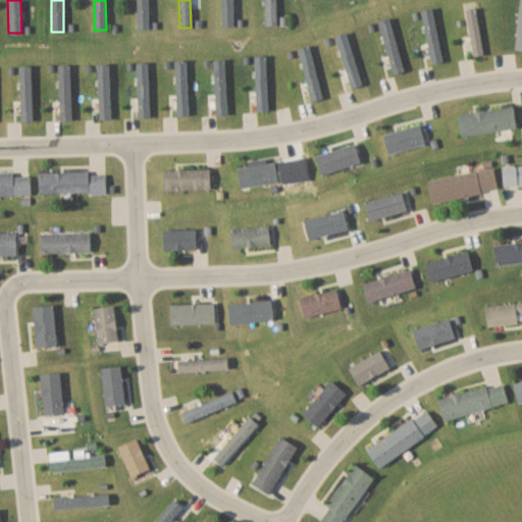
[(220,0),(221,25),(233,25),(233,0),(220,0)]
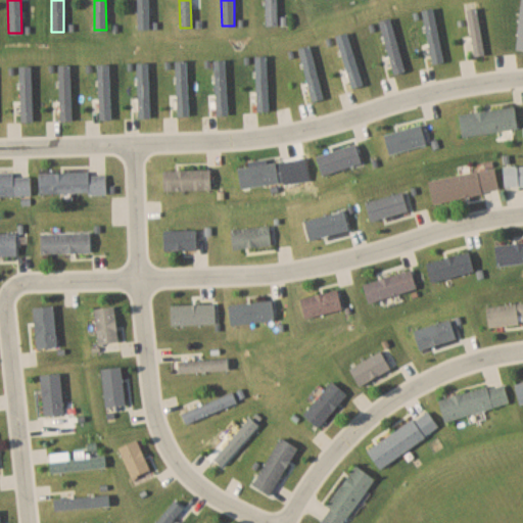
[(277,25),(276,0),(264,0),(264,25),(277,25)]
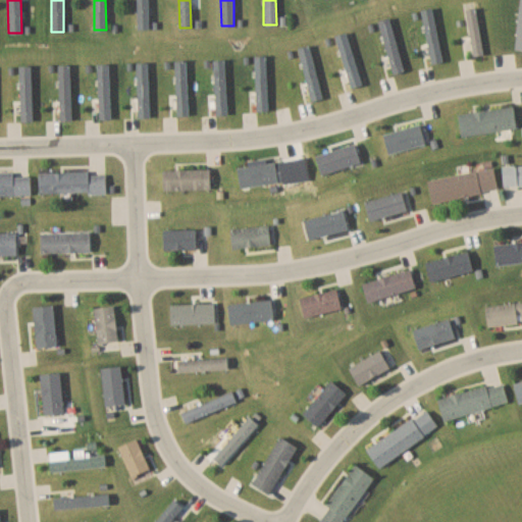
[(467,8),(473,56),(483,54),(477,7),(467,8)]
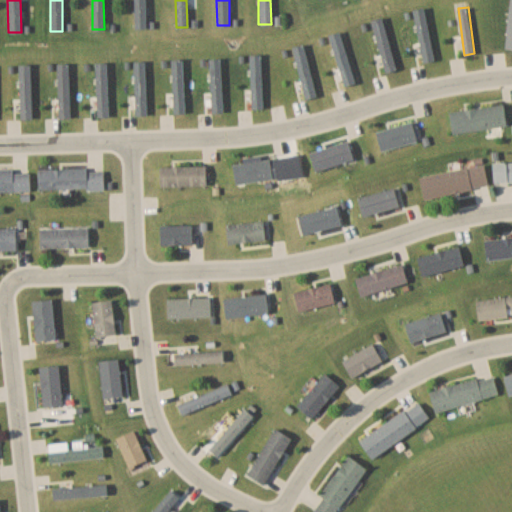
[(250,89),(245,89),(245,107),(261,107),(261,56),(250,56),(250,89)]
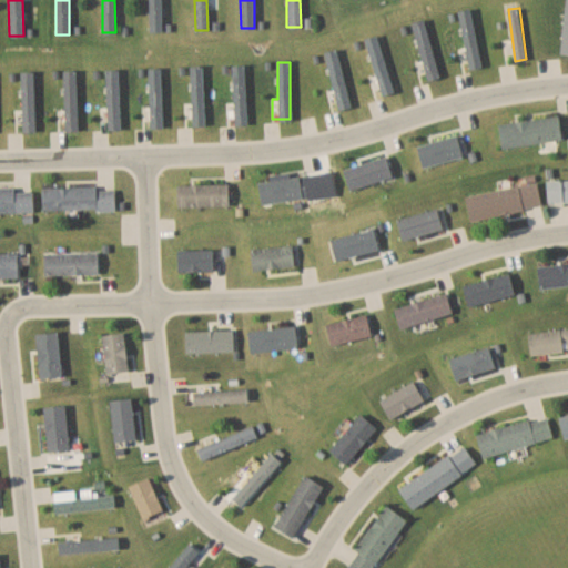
[(232,104),(229,104),(229,122),(244,122),(244,66),(232,66),(232,104)]
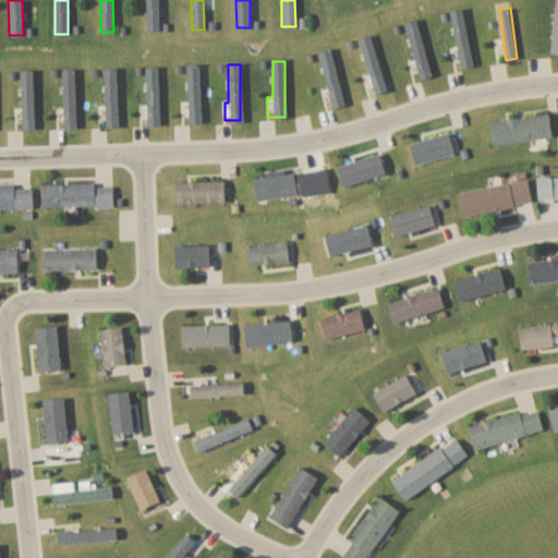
[(186,100),(181,100),(181,123),(199,123),(199,65),(186,65),(186,100)]
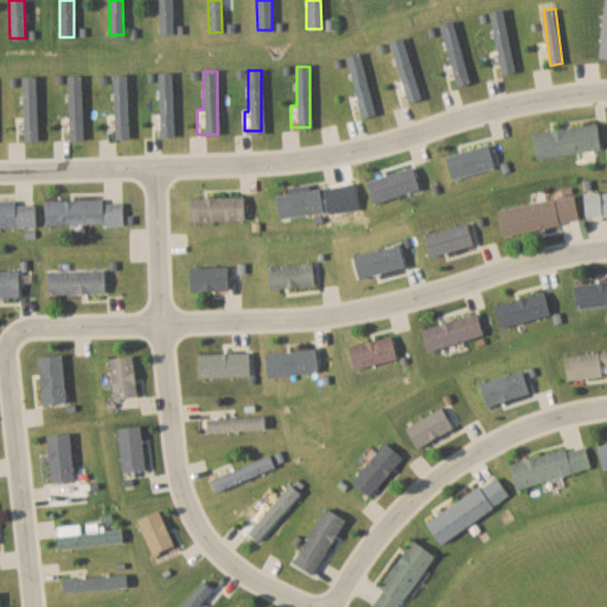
[(23,77),(23,116),(17,116),(17,141),(37,140),(36,77),(23,77)]
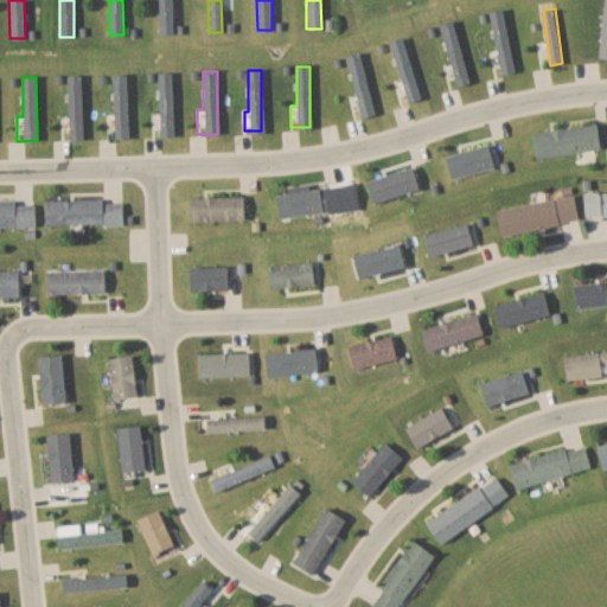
[(82,138),(82,91),(68,91),(68,138),(82,138)]
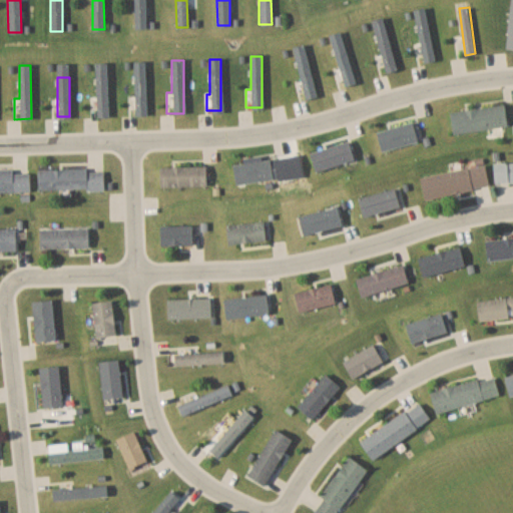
[(146,114),(146,78),(132,78),(132,114),(146,114)]
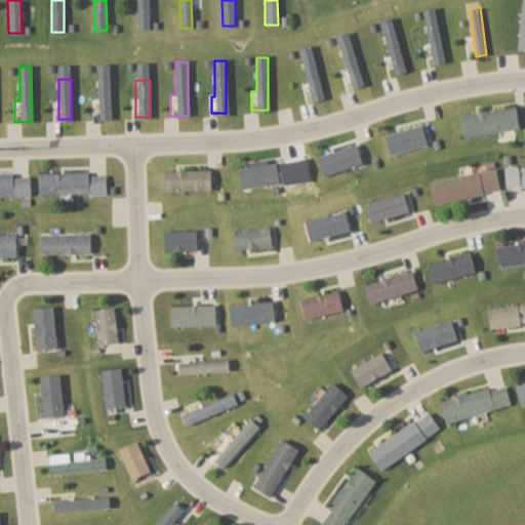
[(461,113),(516,106),(519,128),(465,136),(461,113)]
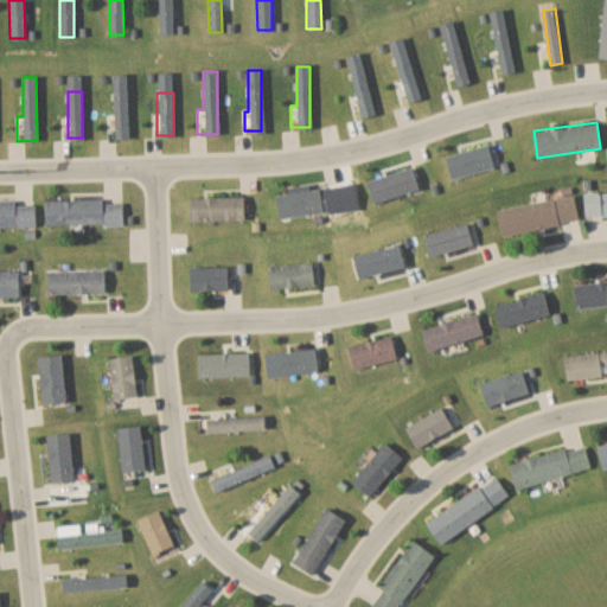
[(280,218),(325,211),(321,187),(276,196),(280,218)]
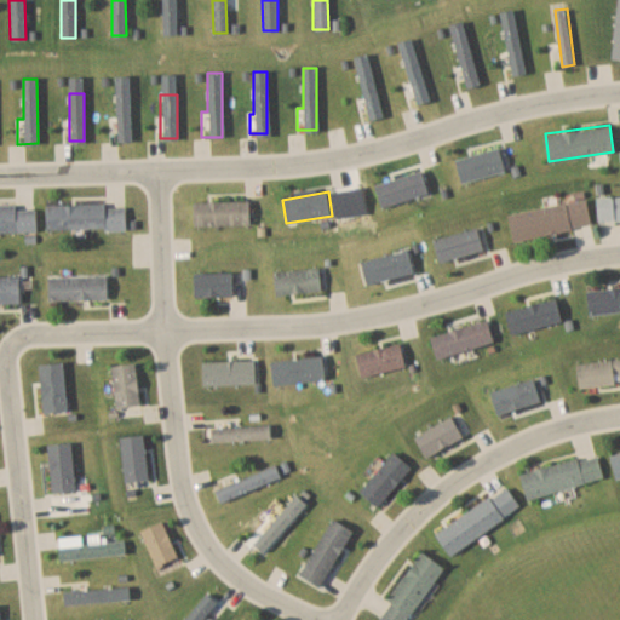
[(598,195),(619,193),(619,217),(601,219),(598,195)]
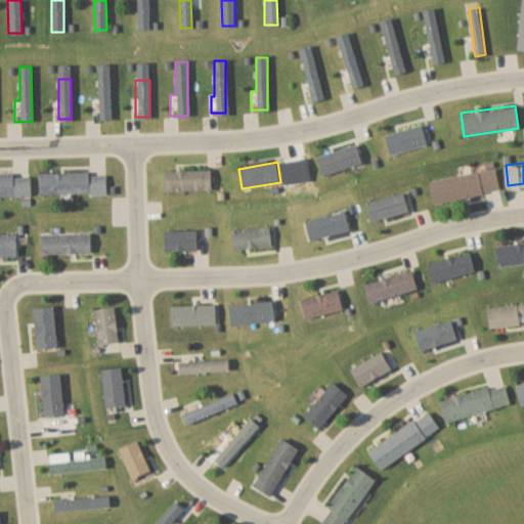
[(432,179),(494,166),(499,189),(436,202),(432,179)]
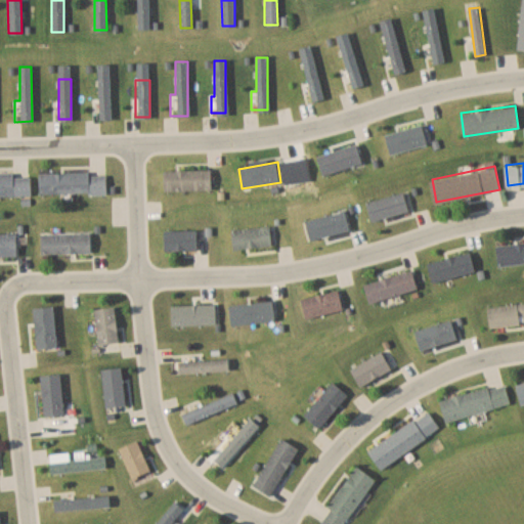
[(212,190),(212,170),(164,170),(164,190),(212,190)]
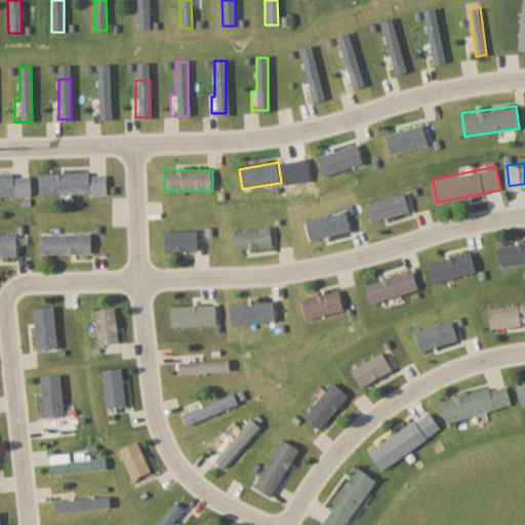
[(0,196),(31,196),(31,173),(0,173),(0,196)]
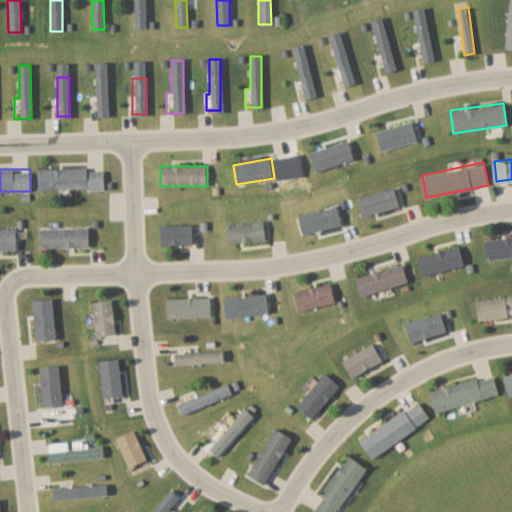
[(39,169),(39,189),(105,189),(105,169),(39,169)]
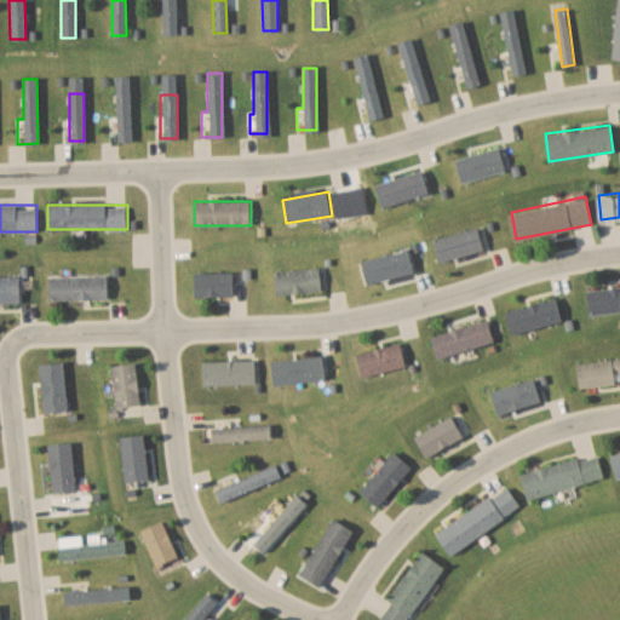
[(323,291),(321,267),(274,271),(276,296),(323,291)]
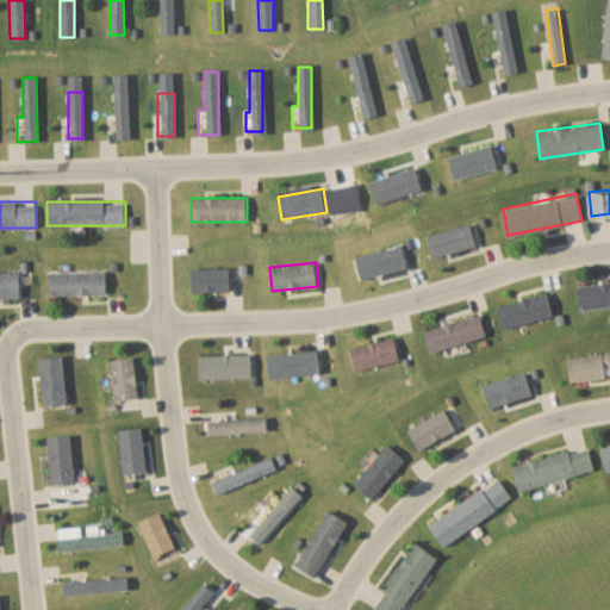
[(192,267),(192,291),(230,291),(230,267),(192,267)]
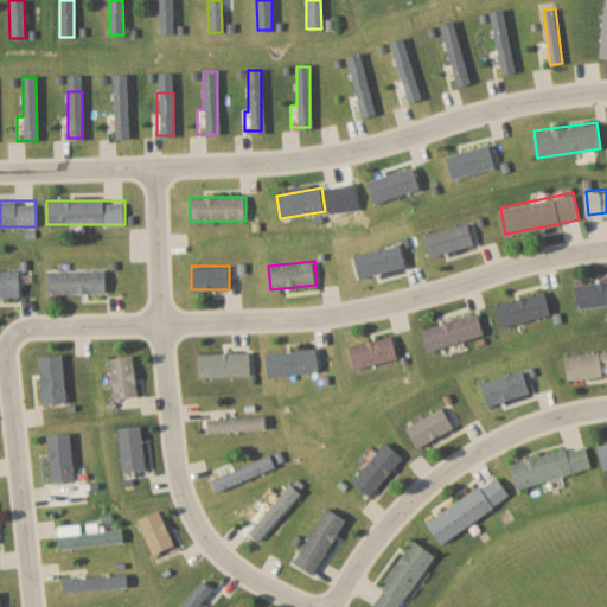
[(0,295),(20,296),(20,270),(0,270),(0,295)]
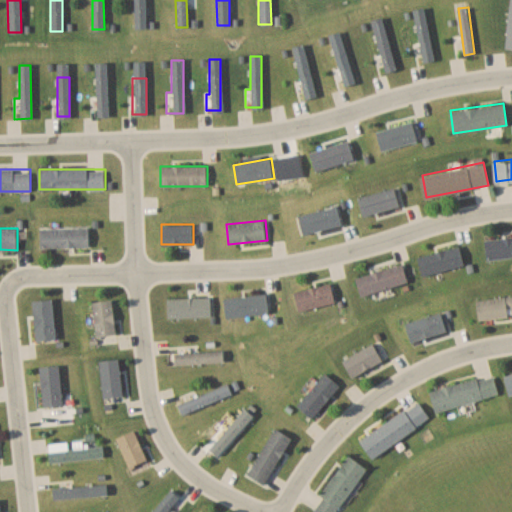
[(485,241),(511,236),(511,254),(488,258),(485,241)]
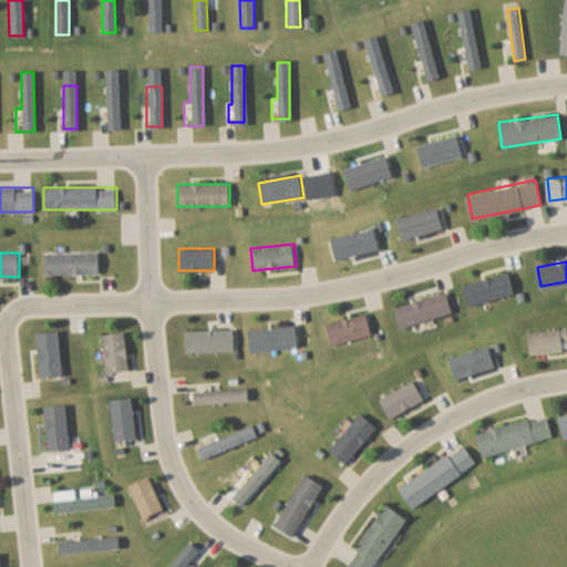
[(463,284),(508,270),(514,291),(470,305),(463,284)]
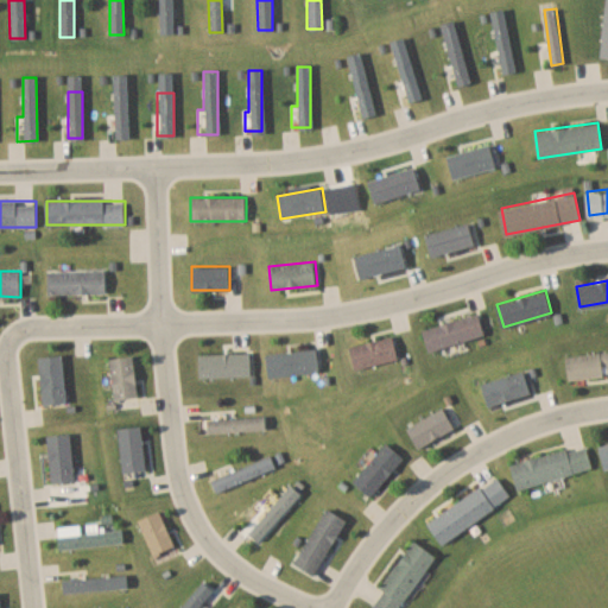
[(429,350),(486,335),(480,314),(423,329),(429,350)]
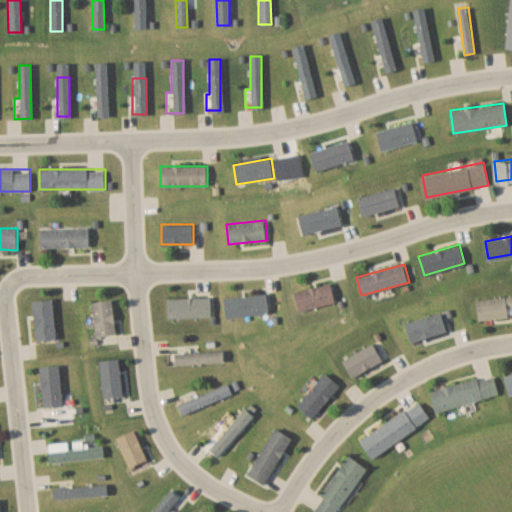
[(299,311),(336,303),(331,283),(294,291),(299,311)]
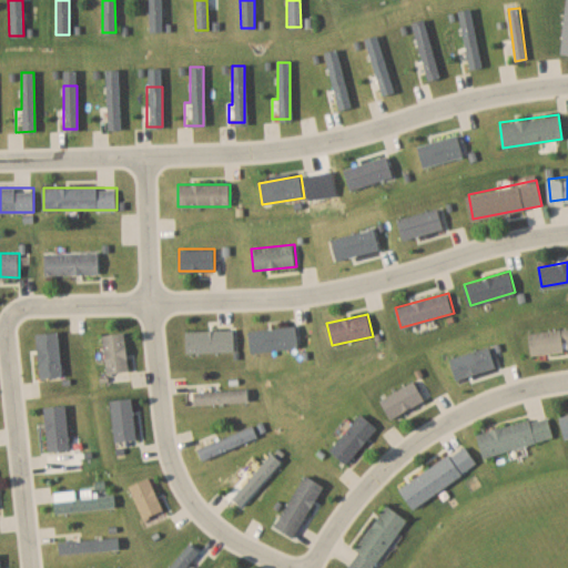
[(531,333),(567,327),(567,347),(534,353),(531,333)]
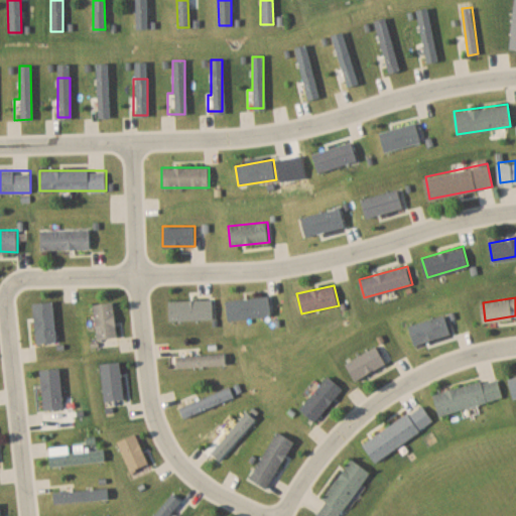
[(93,303),(97,339),(118,337),(114,301),(93,303)]
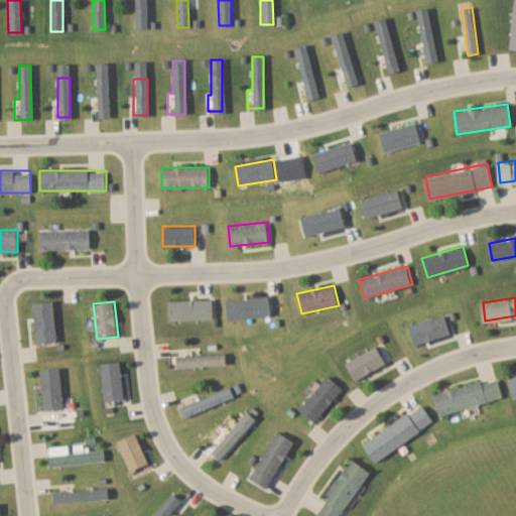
[(346,364),(357,381),(386,363),(376,346),(346,364)]
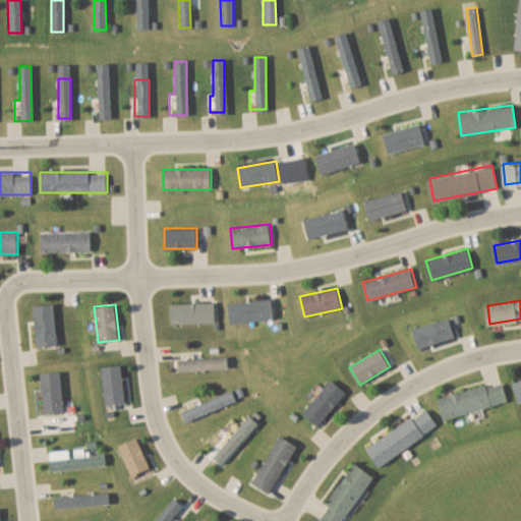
[(227,367),(227,356),(175,360),(176,371),(227,367)]
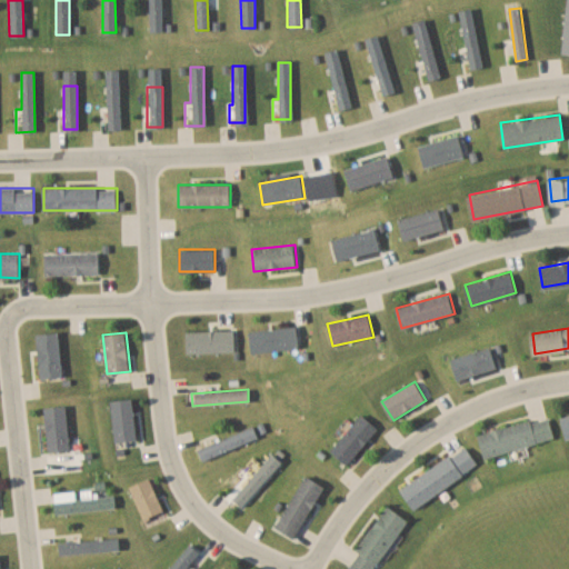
[(50,453),(68,452),(62,407),(45,409),(50,453)]
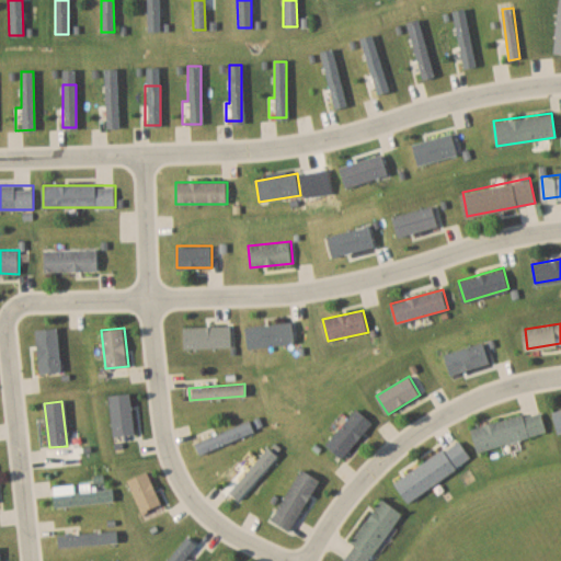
[(325,443),(342,458),(374,424),(356,409),(325,443)]
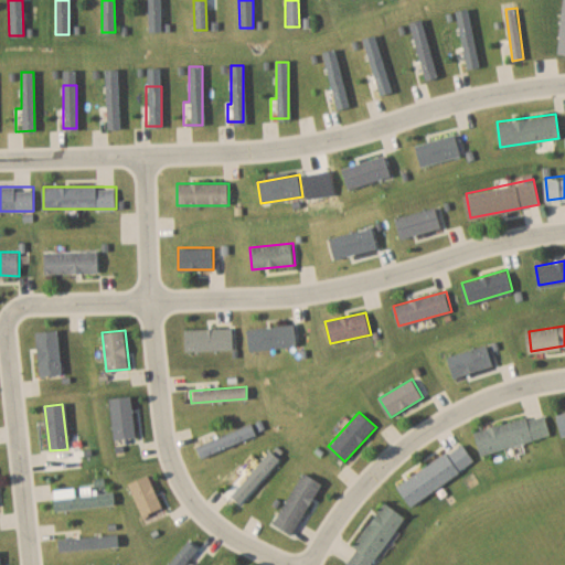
[(481,454),(551,435),(544,413),(475,432),(481,454)]
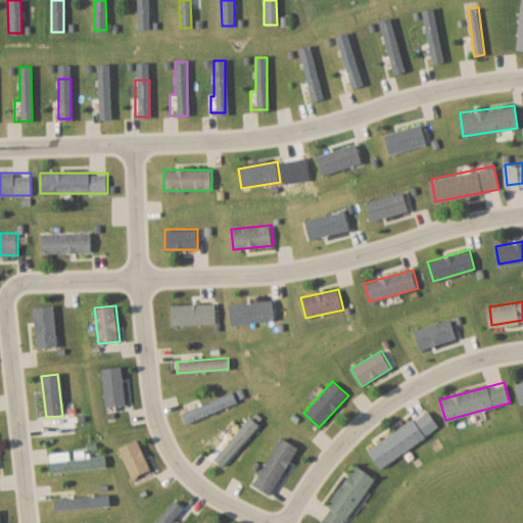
[(238,403),(233,392),(182,411),(186,422),(238,403)]
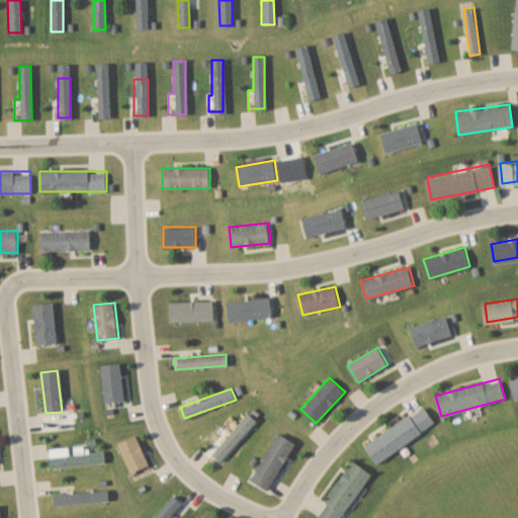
[(364,444),(375,462),(436,424),(424,406),(364,444)]
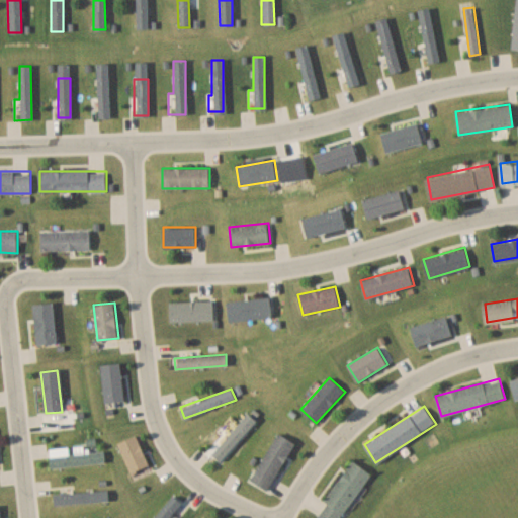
[(210,454),(220,463),(258,424),(249,416),(210,454)]
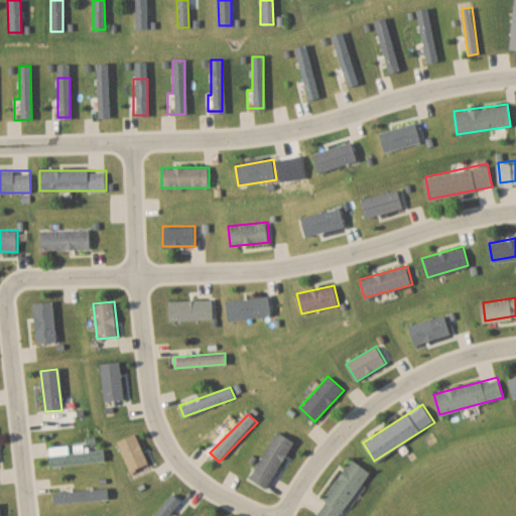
[(105,462),(104,448),(95,449),(95,443),(75,444),(75,453),(48,455),(49,466),(105,462)]
